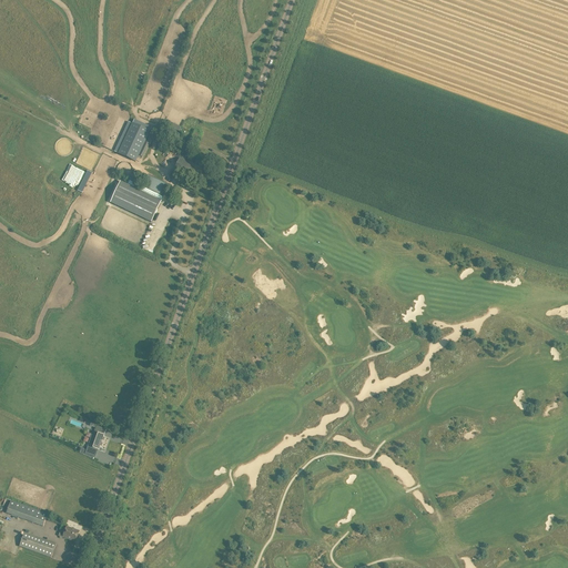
[(168,128),(179,132),(181,127),(170,121),(168,128)]
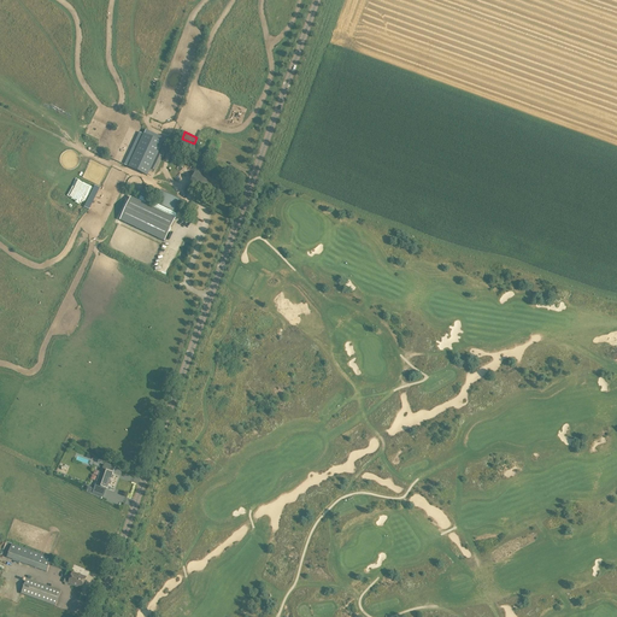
[(144,134),(128,168),(147,176),(163,144),(144,134)]
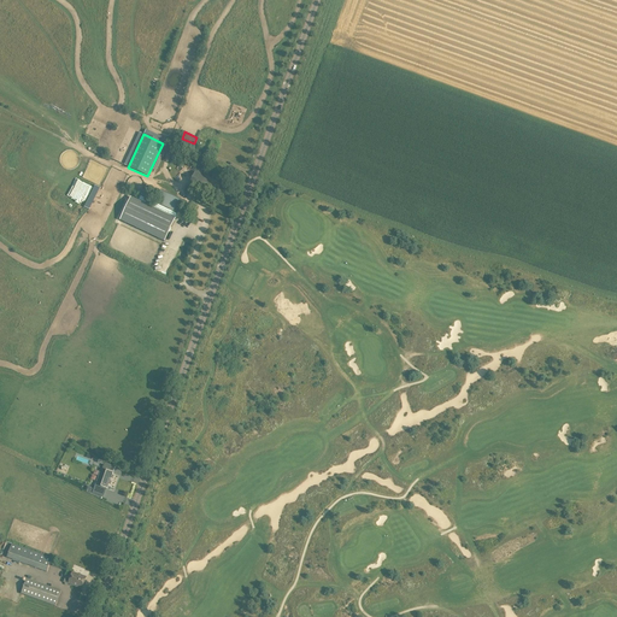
[(94,184),(84,207),(89,210),(99,187),(94,184)]
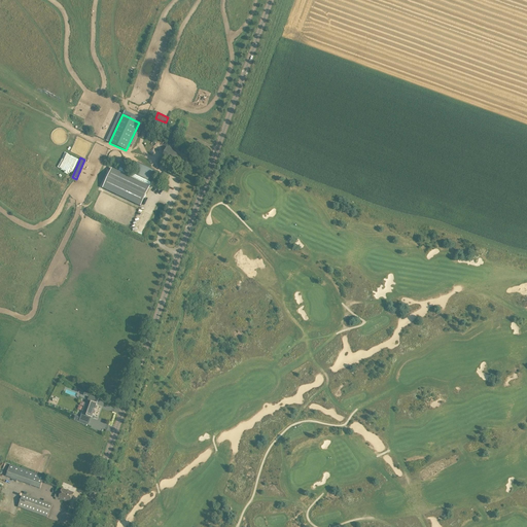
[(133,173),(152,182),(156,173),(137,163),(133,173)]
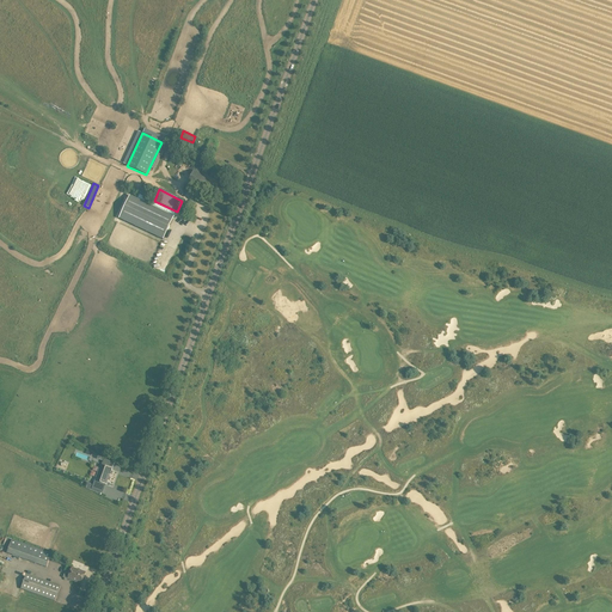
[(173,216),(129,196),(118,219),(163,239),(173,216)]
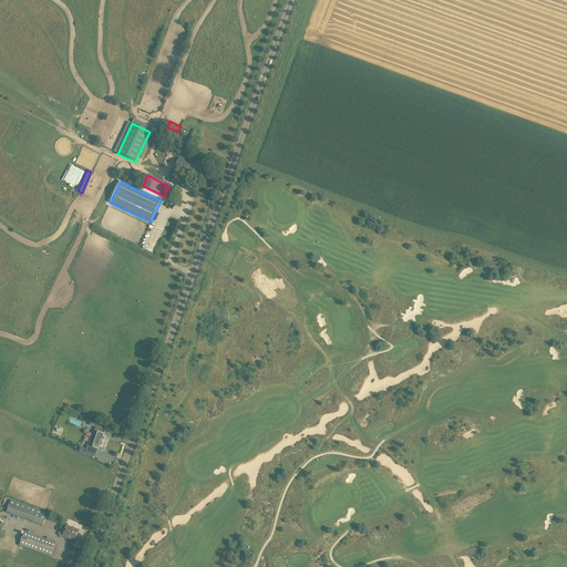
[(88,444),(84,453),(95,456),(98,449),(99,450),(101,451),(102,447),(105,439),(103,437),(104,435),(106,430),(100,428),(96,425),(94,432),(98,433),(96,436),(93,435),(92,434),(89,442),(94,444),(93,446),(88,444)]
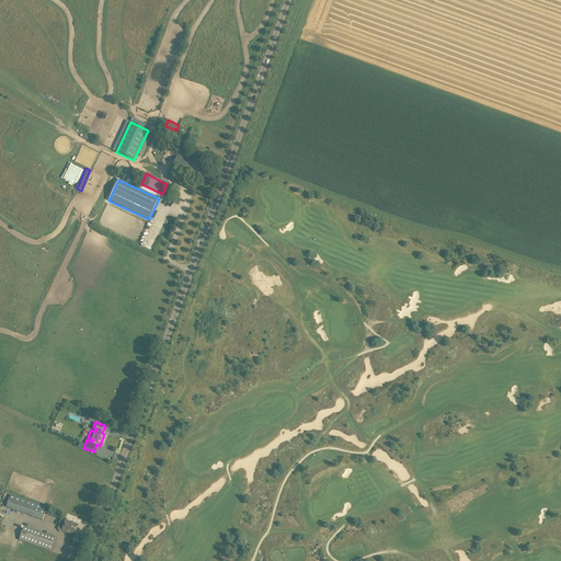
[(11,495),(7,507),(43,521),(47,508),(11,495)]
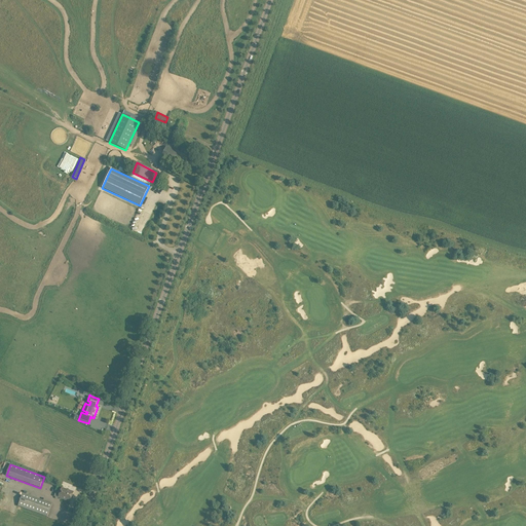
[(59,498),(59,497),(70,501),(73,492),(62,488),(60,493),(55,492),(54,496),(59,498)]
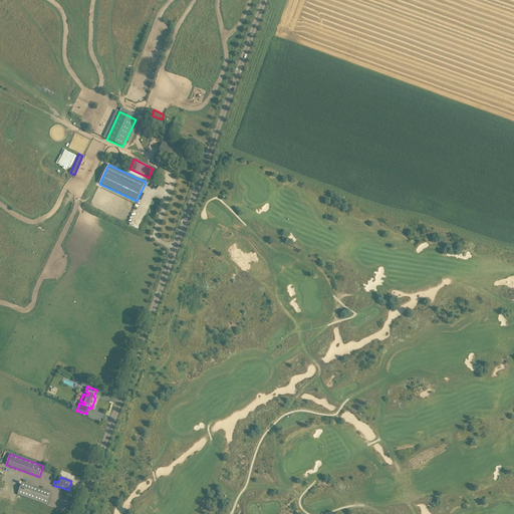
[(17,495),(46,505),(50,493),(22,482),(17,495)]
